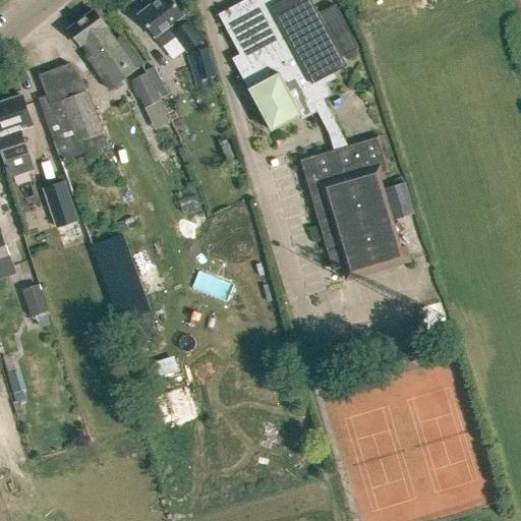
[(182,13),(172,0),(156,0),(137,14),(154,36),(155,36),(162,46),(175,36),(187,52),(201,41),(195,33),(197,31),(184,12),(182,13)]
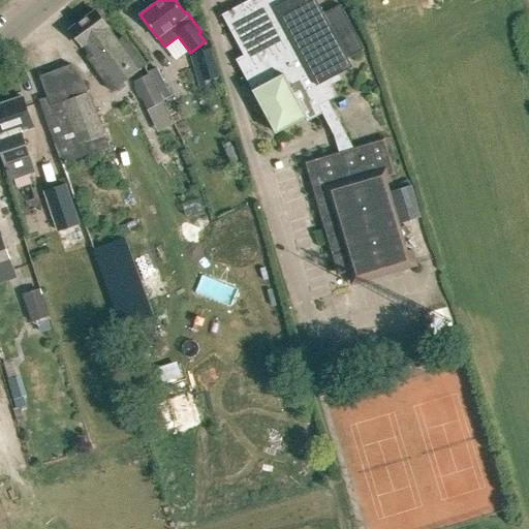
[(321,113),(330,127),(334,134),(339,152),(306,162),(333,254),(348,249),(356,275),(407,259),(382,176),(393,173),(382,139),(352,148),(328,99),(336,95),(331,84),(341,79),(338,73),(352,65),(347,57),(364,48),(340,4),(323,12),(316,0),(247,0),(222,13),(244,55),(236,59),(276,132),(305,117),(308,121),(321,113)]
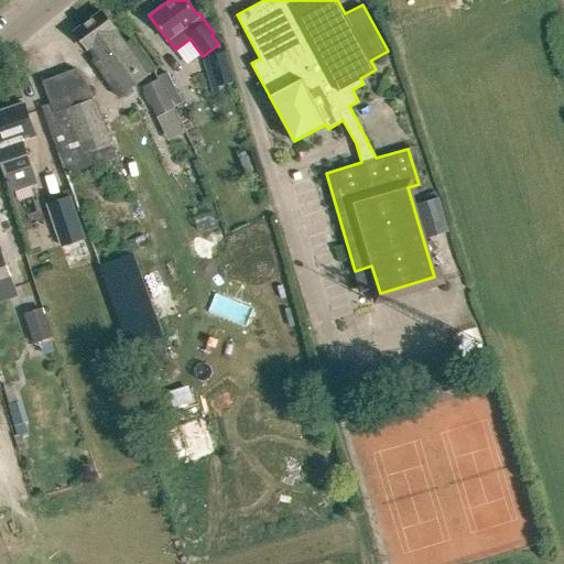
[(101,10),(78,28),(77,35),(87,49),(88,47),(96,58),(93,61),(104,76),(118,96),(154,68),(131,39),(125,43),(114,29),(115,28),(101,10)]
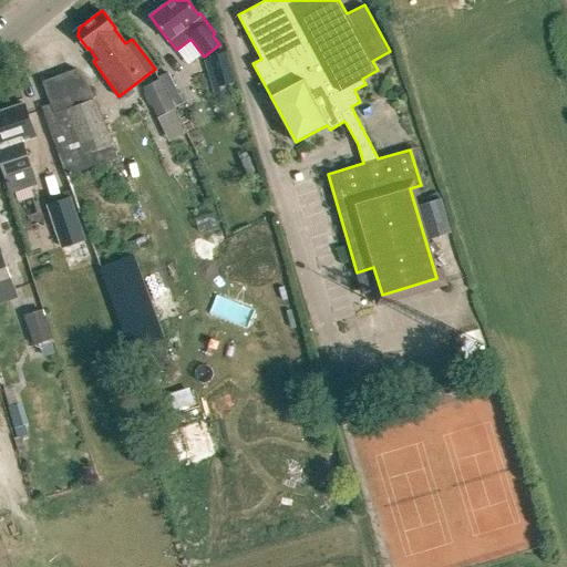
[(236,82),(228,51),(206,58),(216,96),(224,94),(222,86),(236,82)]
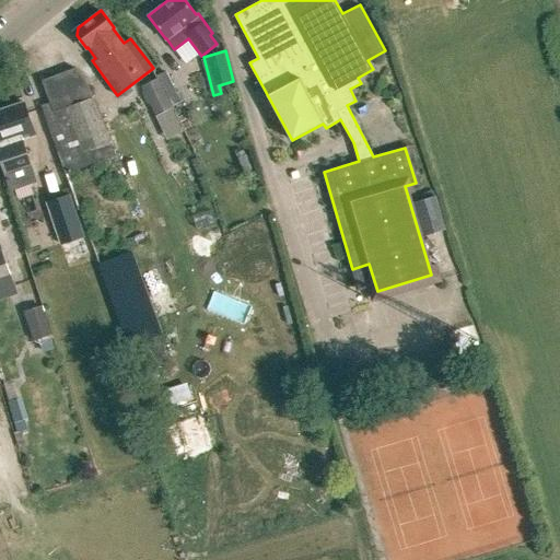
[(50,103),(37,106),(54,153),(59,151),(67,172),(115,154),(111,140),(109,141),(94,97),(91,98),(80,67),(43,81),(50,103)]
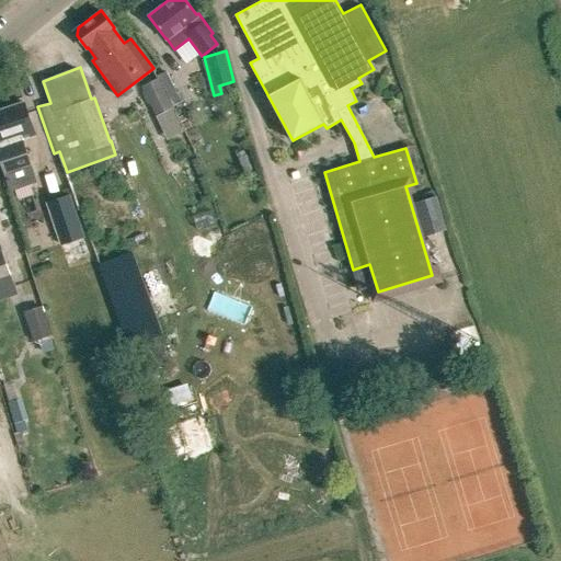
[(141,86),(156,114),(172,105),(158,77),(141,86)]
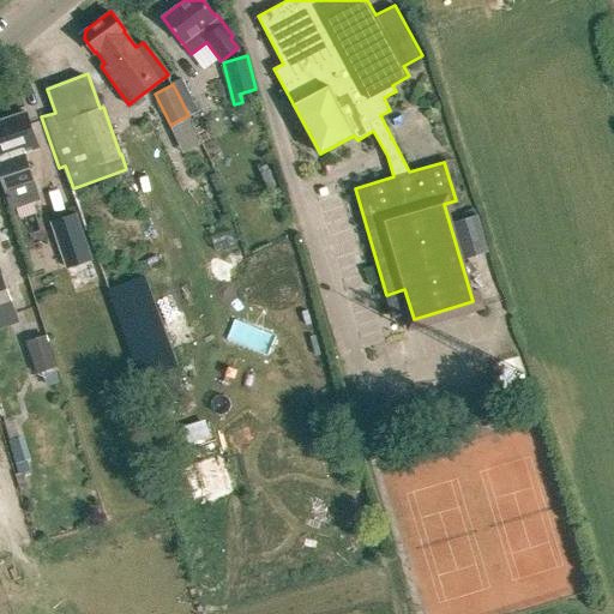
[(0,113),(0,184),(5,200),(35,191),(22,146),(36,142),(24,106),(0,113)]
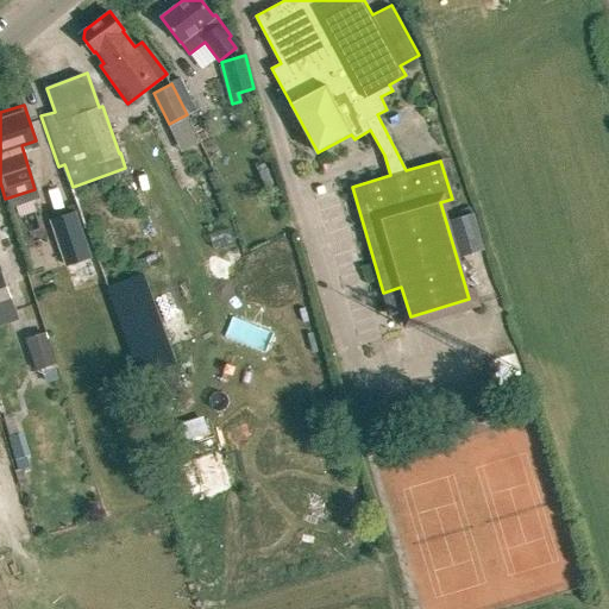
[(94,259),(79,209),(52,217),(69,267),(94,259)]
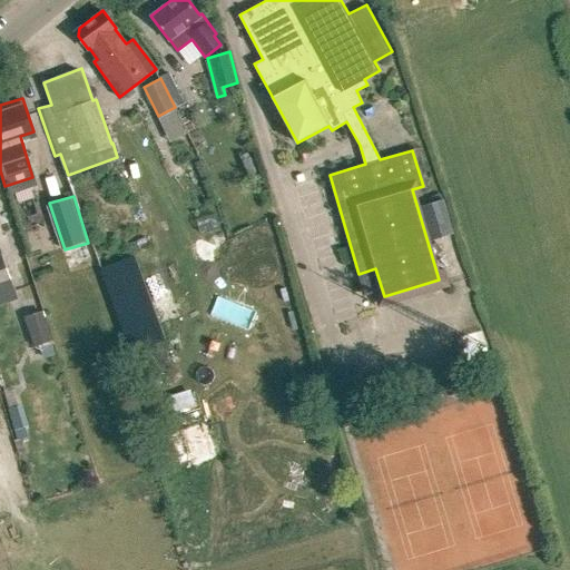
[(458,235),(449,199),(426,205),(435,241),(458,235)]
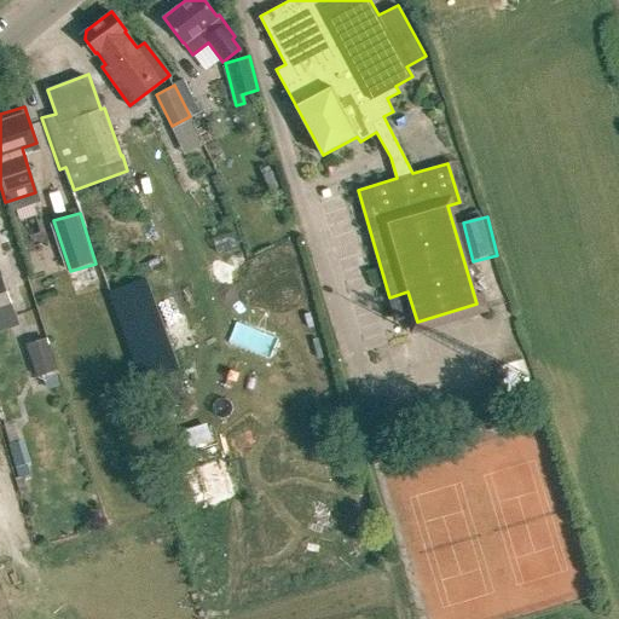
[(0,281),(0,313),(16,310),(7,279),(0,281)]
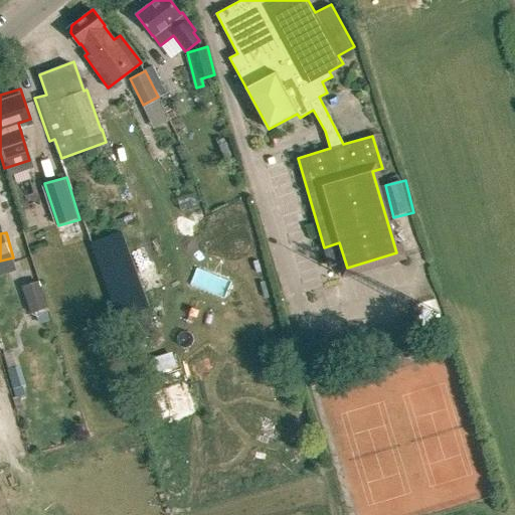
[(49,309),(41,282),(19,288),(28,316),(49,309)]
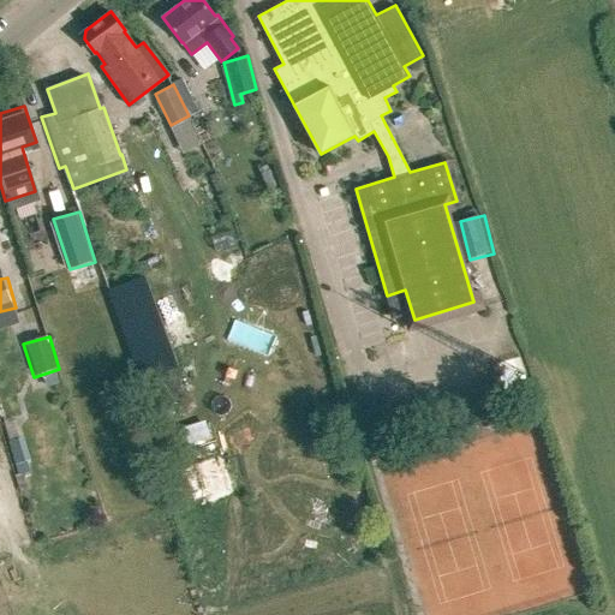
[(10,514),(15,530),(33,524),(28,508),(10,514)]
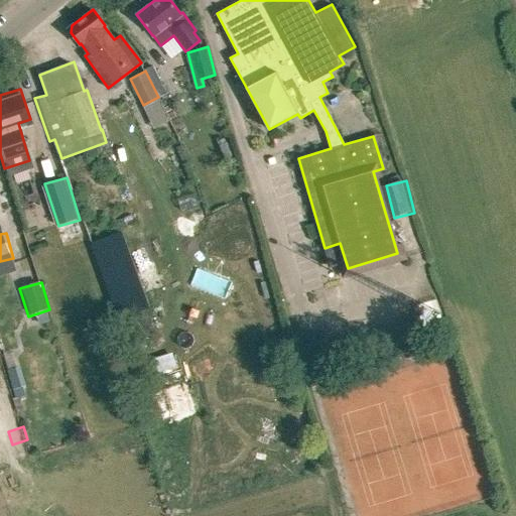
[(19,458),(32,454),(28,441),(15,445),(19,458)]
